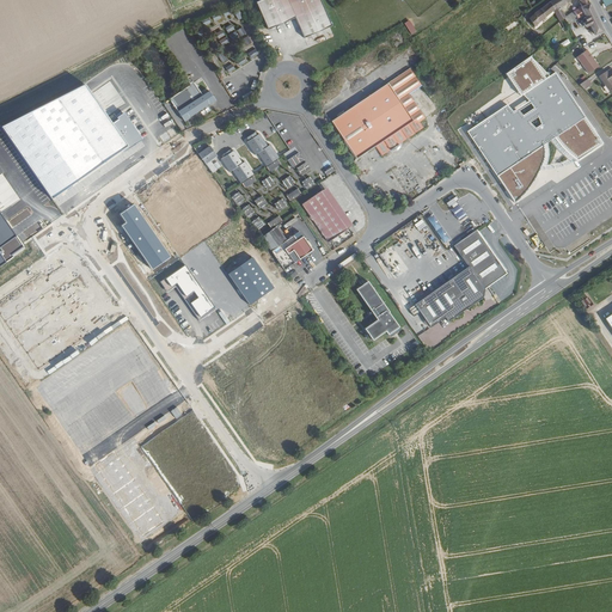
[(322,0),(257,0),(256,1),(268,30),(295,18),(304,38),(332,25),(322,0)]
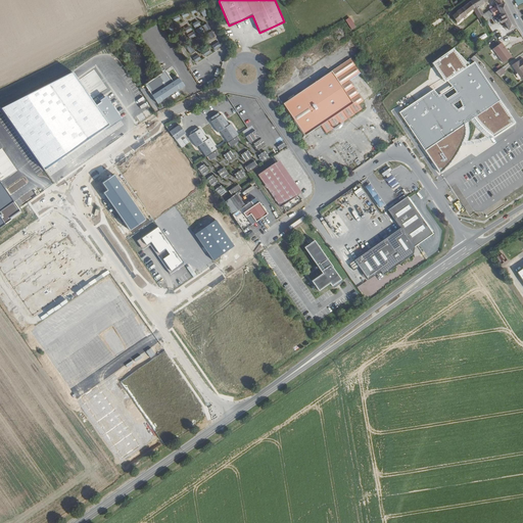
[(473,11),(478,21),(482,18),(483,17),(477,9),(483,5),(480,0),(476,0),(474,1),(470,4),(473,11)]
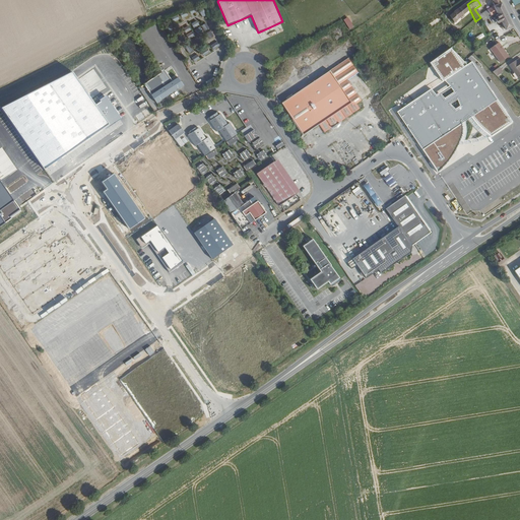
[(470,11),(467,4),(462,8),(458,11),(462,17),(470,11)]
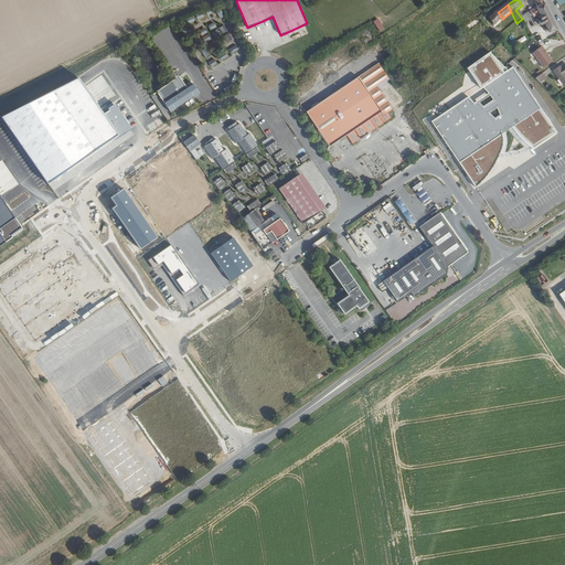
[(547,35),(555,31),(554,28),(546,12),(543,6),(543,7),(537,10),(536,10),(540,17),(540,18),(539,19),(540,23),(536,24),(539,28),(543,25),(547,35)]
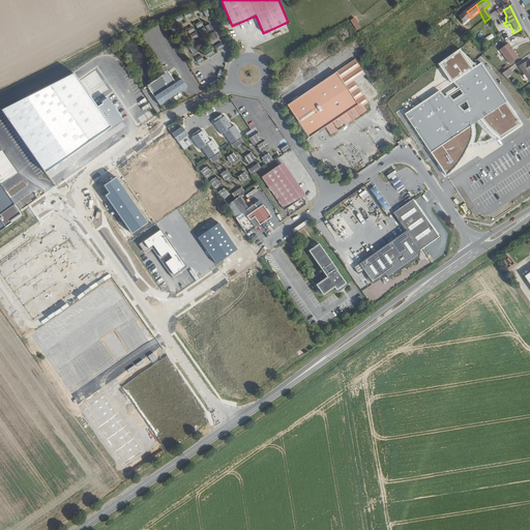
[(506,16),(503,9),(496,13),(498,18),(499,17),(500,19),(506,16)]
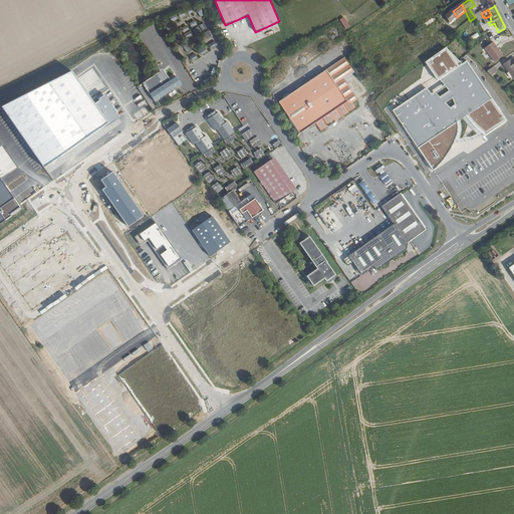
[(451,13),(444,18),(448,25),(456,18),(457,17),(453,11),(451,13)]
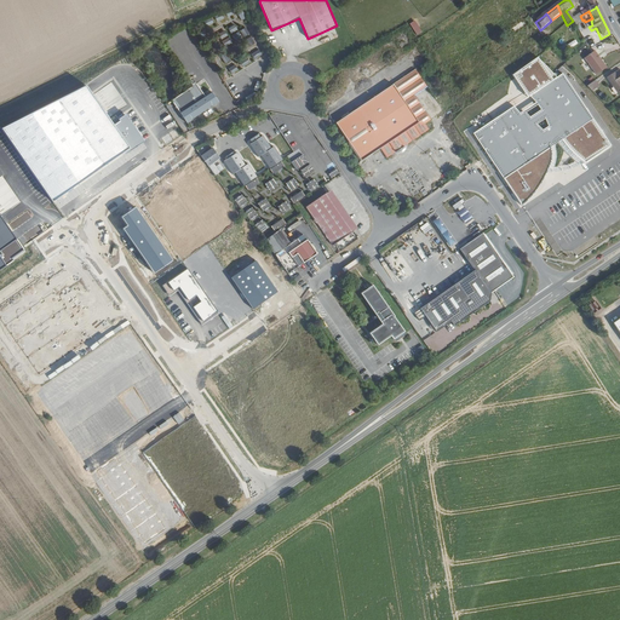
[(417,34),(422,32),(415,19),(409,23),(417,34)]
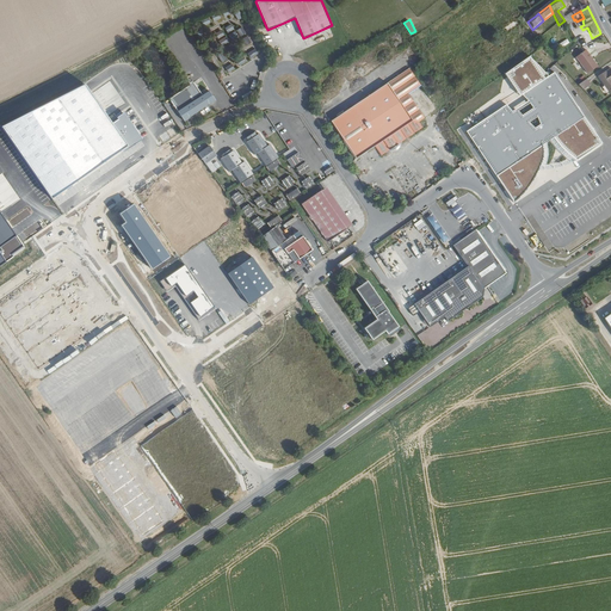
[(514,24),(504,31),(506,36),(518,29),(514,24)]
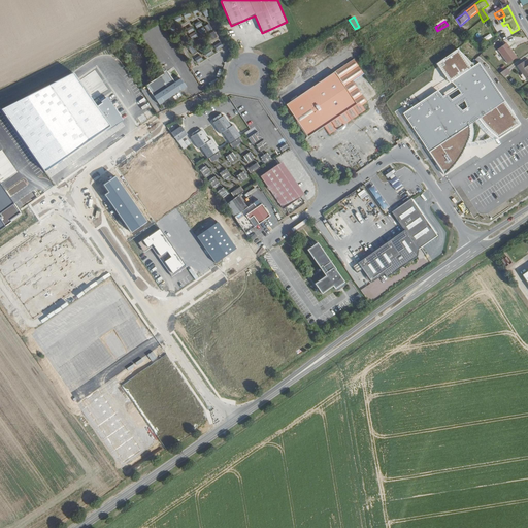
[(505,46),(496,54),(506,67),(516,61),(505,46)]
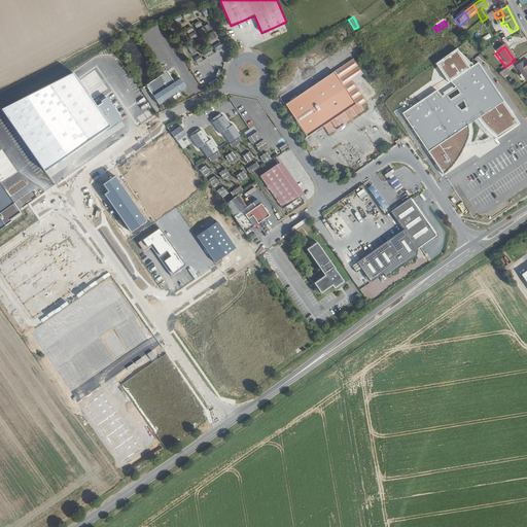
[(489,132),(499,137),(520,124),(504,101),(479,64),(470,69),(458,48),(438,64),(451,82),(401,114),(446,174),(455,164),(464,150),(470,133),(469,126),(480,118),(484,125),(489,132)]
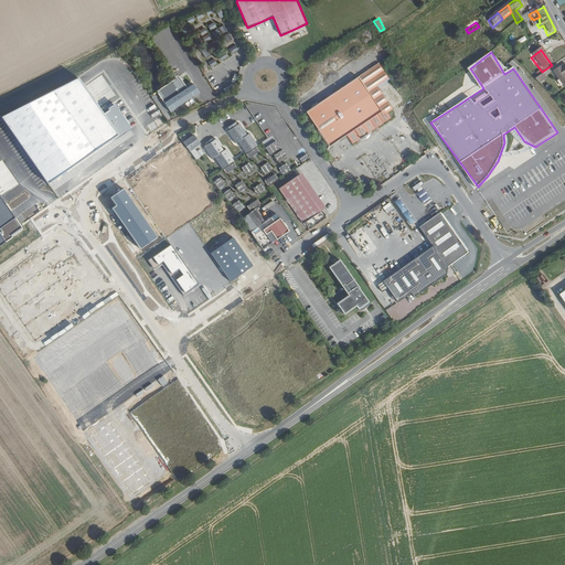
[(352,145),(361,139),(358,135),(365,130),(368,135),(391,119),(387,115),(393,110),(377,88),(390,80),(379,65),(307,114),(330,148),(347,137),(352,145)]
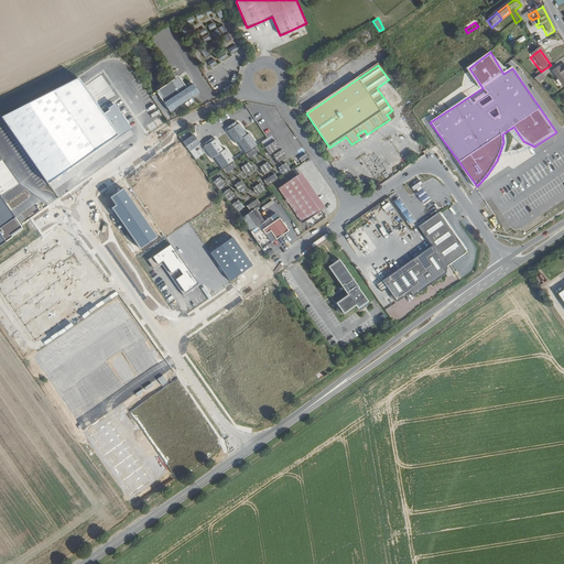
[(557,71),(557,69),(550,75),(561,90),(563,88),(563,79),(563,78),(563,77),(563,68),(563,67),(557,71)]
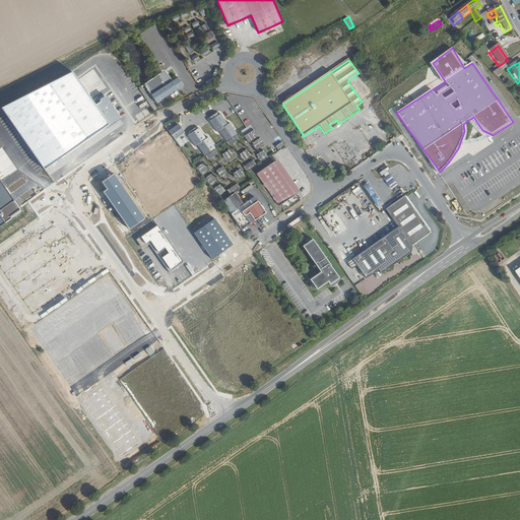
[(157,73),(141,85),(154,104),(159,101),(159,100),(174,89),(175,90),(181,85),(176,77),(170,81),(163,70),(157,73)]
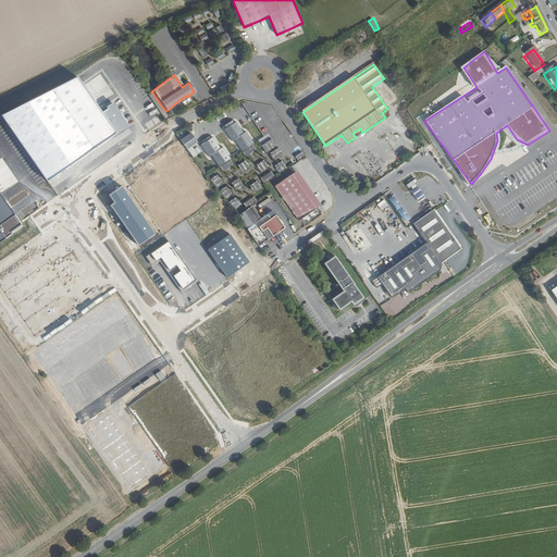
[(527,79),(531,84),(536,79),(533,75),(527,79)]
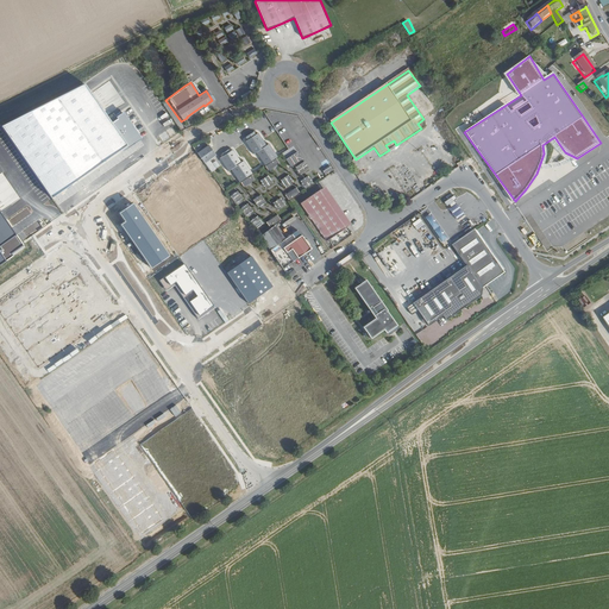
[(264,167),(277,158),(268,145),(265,148),(258,135),(256,136),(253,132),(245,138),(246,142),(244,143),(252,156),(256,154),(264,167)]
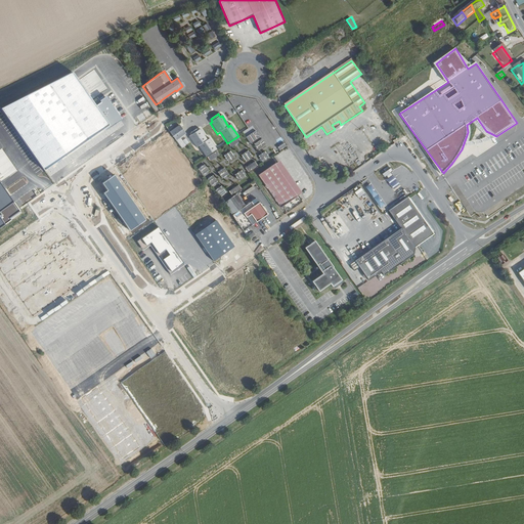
[(332,125),(335,129),(341,125),(339,121),(332,125)]
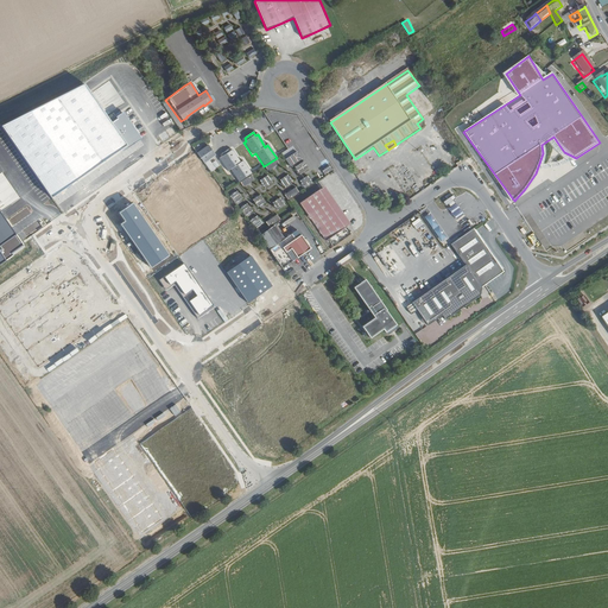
[(210,144),(201,151),(208,160),(217,154),(210,144)]
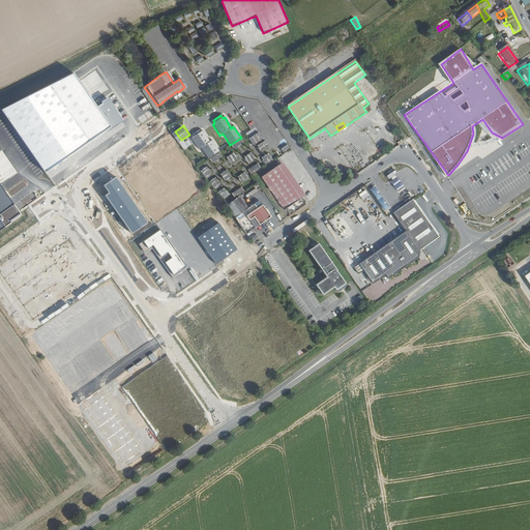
[(201,148),(208,158),(219,151),(212,140),(210,142),(203,130),(201,131),(200,130),(194,135),(195,136),(192,138),(199,149),(201,148)]
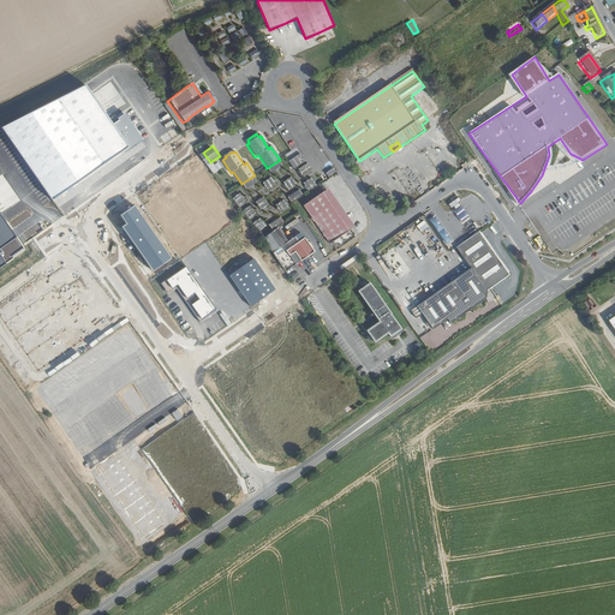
[(300,153),(288,160),(294,168),(305,160),(300,153)]
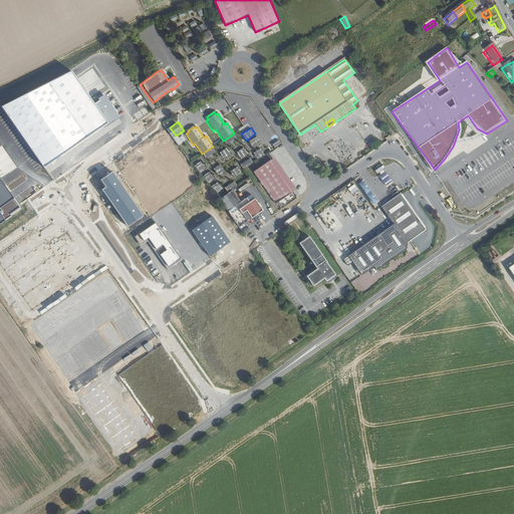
[(253,147),(260,142),(256,136),(249,141),(253,147)]
